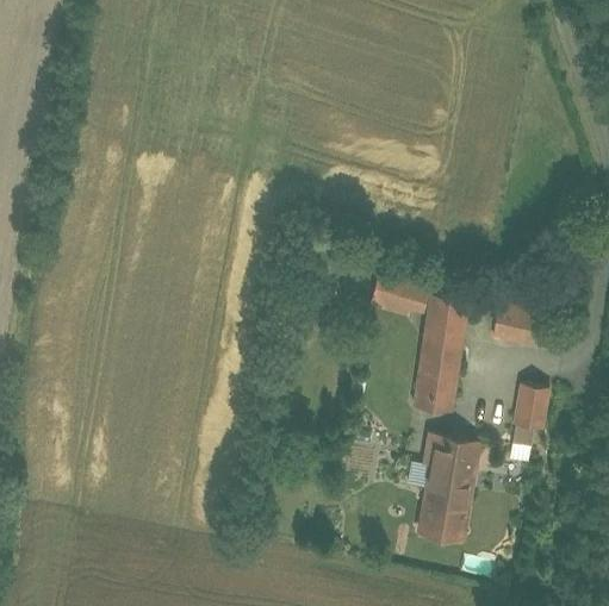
[(433,282),(379,269),(370,305),(406,316),(409,307),(424,311),(433,282)]
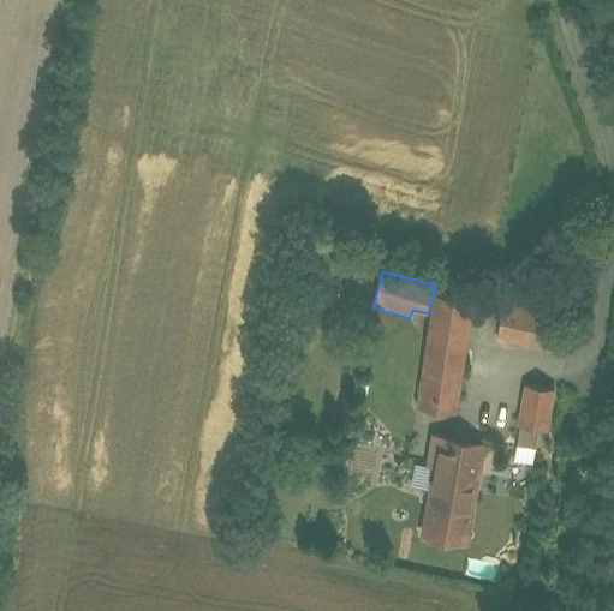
[(436,295),(416,408),(453,415),(474,303),(436,295)]
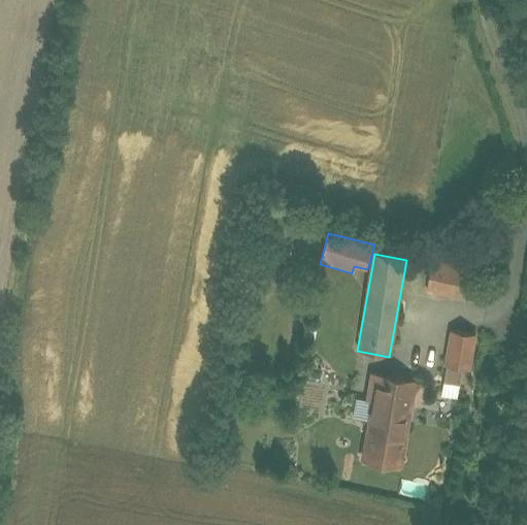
[(432,266),(427,292),(480,302),(485,275),(432,266)]
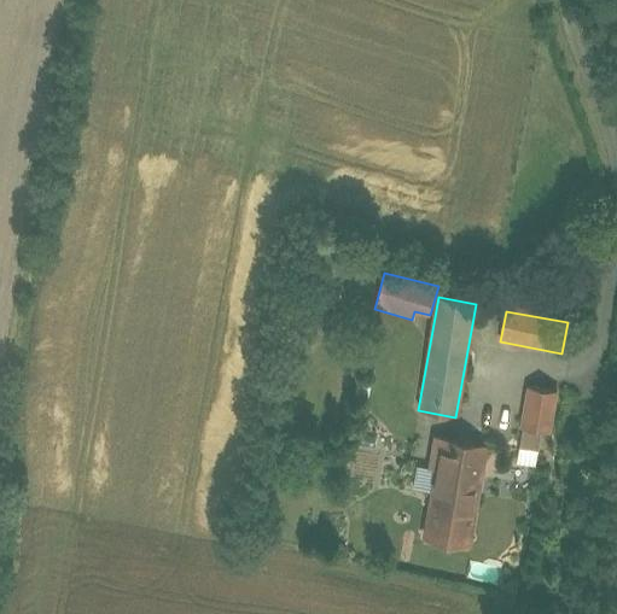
[(556,395),(527,391),(519,449),(541,452),(542,436),(551,437),(556,395)]
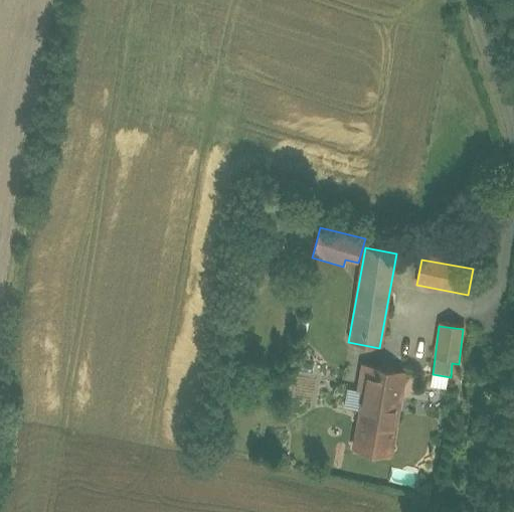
[(405,372),(361,364),(356,389),(364,391),(352,454),(388,460),(405,372)]
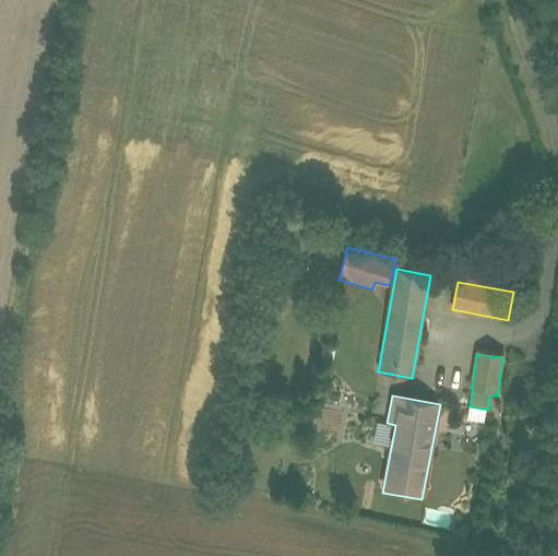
[(436,528),(451,530),(452,517),(437,516),(436,528)]
